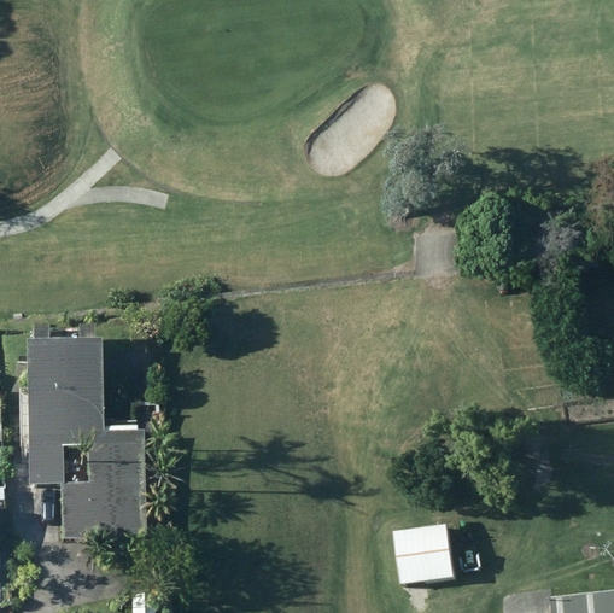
[(63,450),(88,449),(105,427),(101,343),(94,343),(94,333),(35,336),(35,348),(25,349),(30,489),(64,489),(63,450)]
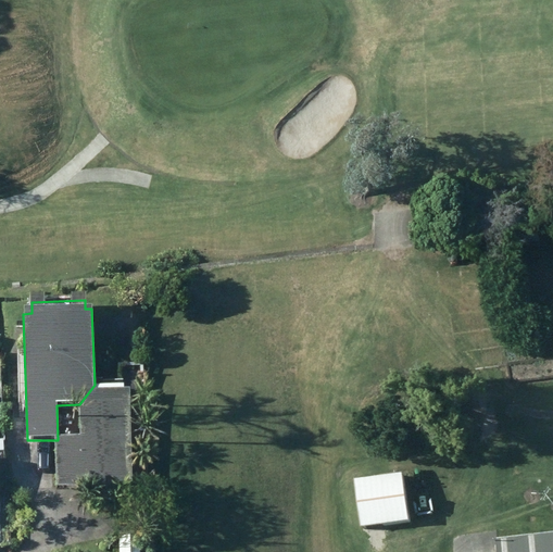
[(124,384),(95,385),(79,404),(80,439),(58,440),(60,489),(134,486),(130,388),(124,389),(124,384)]
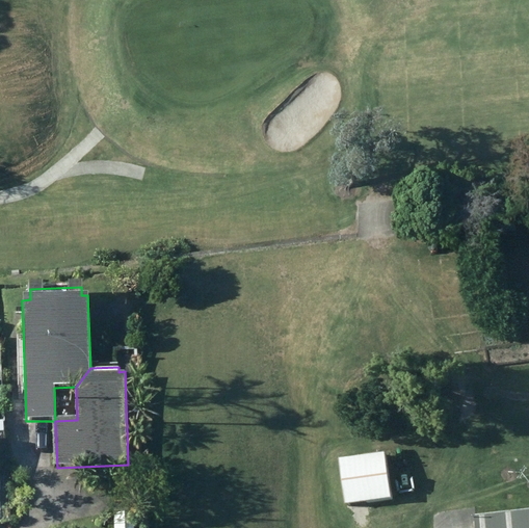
[(400,496),(394,449),(350,454),(355,501),(400,496)]
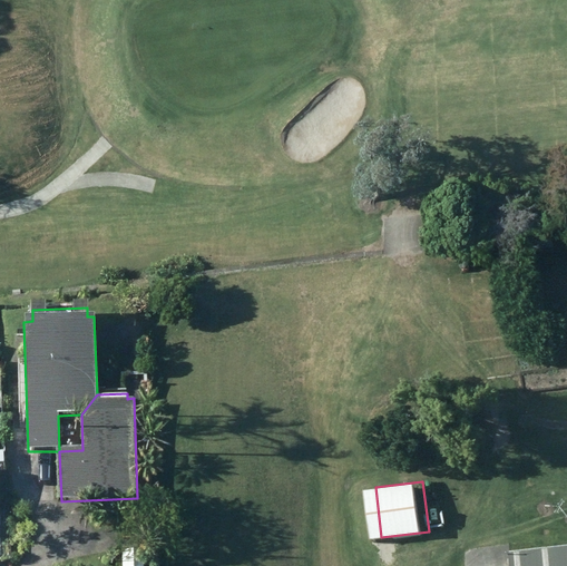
[(566,544),(518,549),(519,565),(566,565),(566,544)]
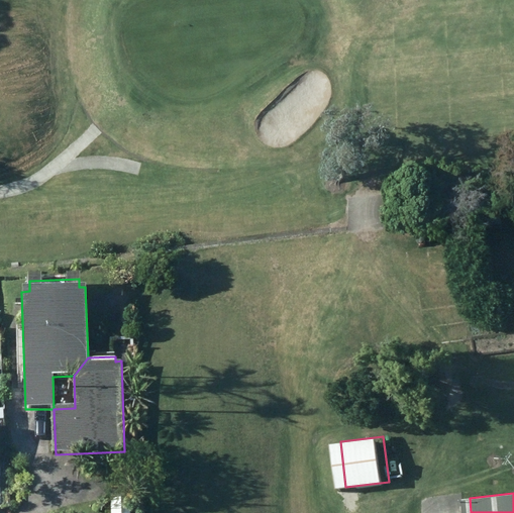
[(137,512),(137,494),(109,495),(108,512),(137,512)]
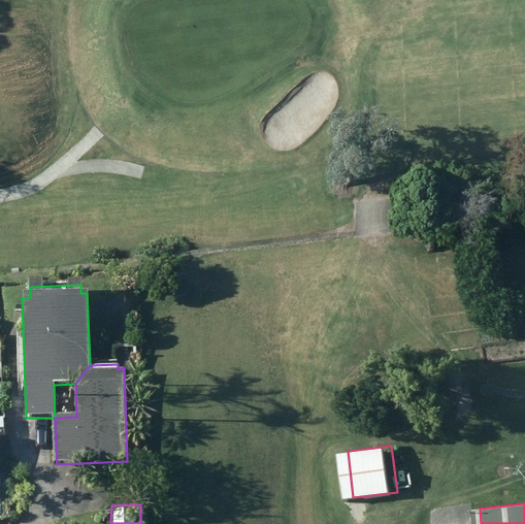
All buildings are outlined.
